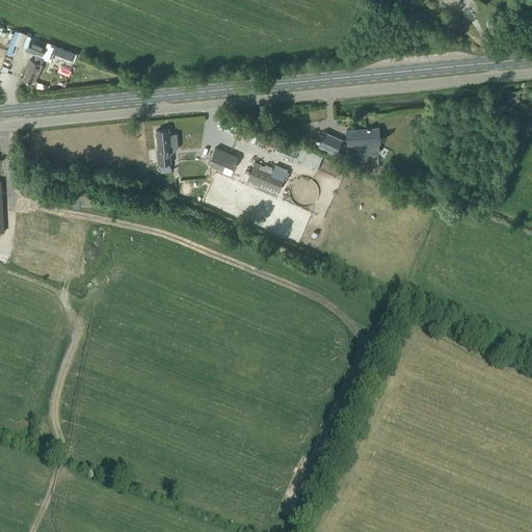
[(16,46),(23,48),(27,35),(21,33),(16,46)]
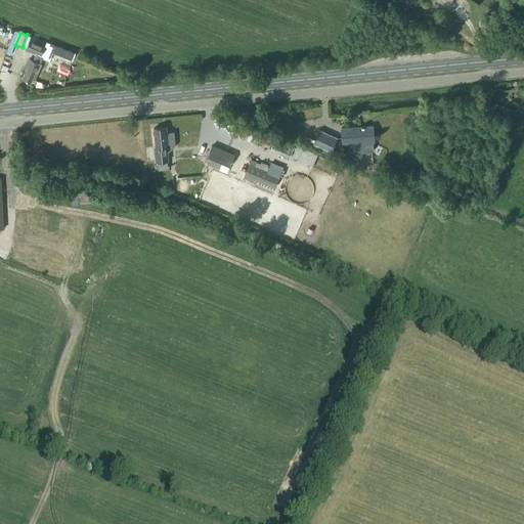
[(30,37),(29,40),(25,50),(40,56),(45,42),(30,37)]
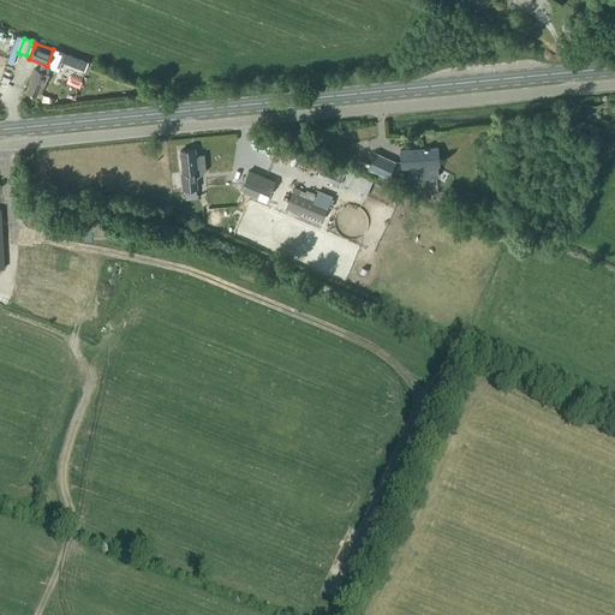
[(47,67),(58,71),(61,61),(84,71),(88,61),(54,48),(47,67)]
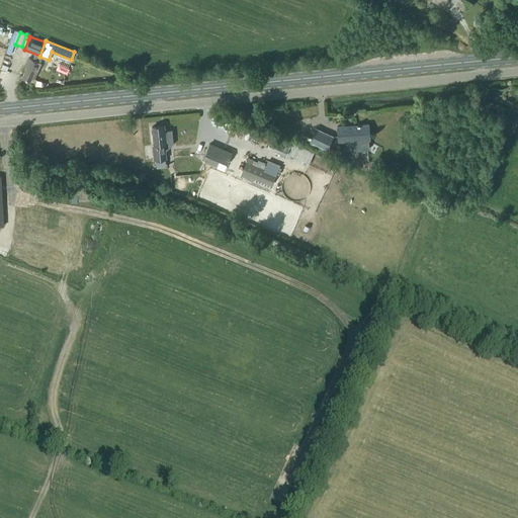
[(41,63),(39,62),(41,59),(34,56),(32,59),(28,58),(25,67),(26,67),(22,77),(30,81),(32,77),(34,78),(41,63)]
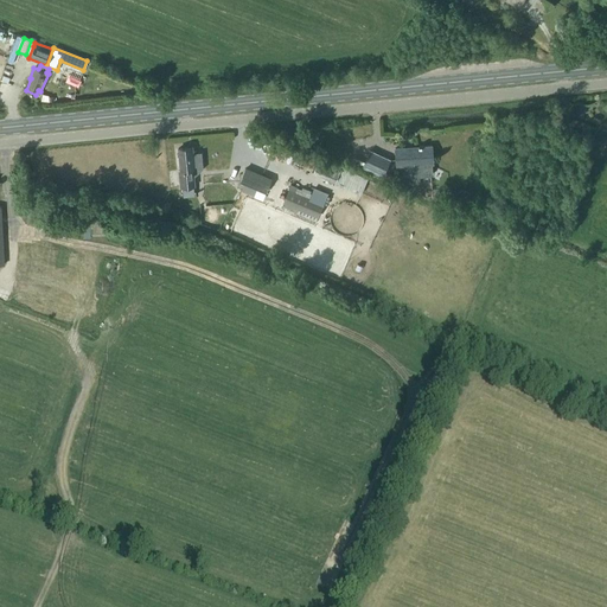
[(275,142),(272,154),(279,155),(280,151),(281,151),(280,154),(286,157),(289,148),(275,142)]
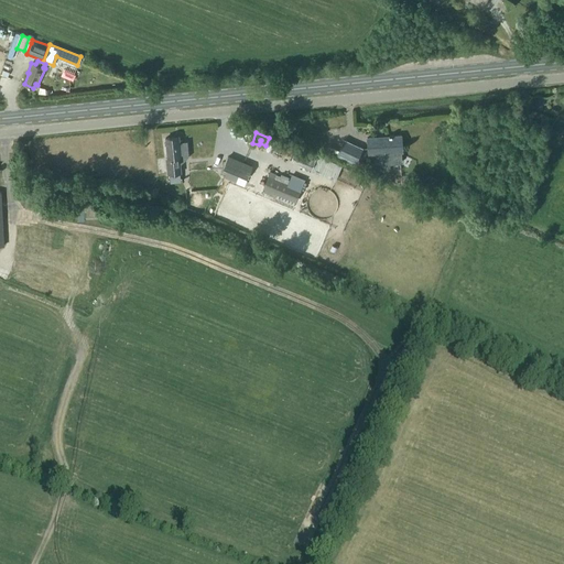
[(368,153),(390,152),(391,163),(400,163),(402,159),(401,151),(402,151),(401,134),(392,136),(391,134),(389,134),(389,137),(378,138),(377,137),(367,138),(368,153)]
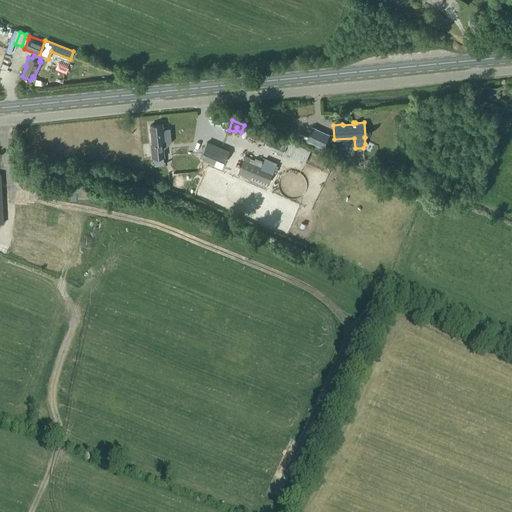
[(150,131),(151,131),(153,143),(151,143),(153,157),(165,156),(163,145),(162,145),(162,142),(171,141),(169,129),(163,129),(162,124),(150,125),(151,126),(150,126),(150,131)]
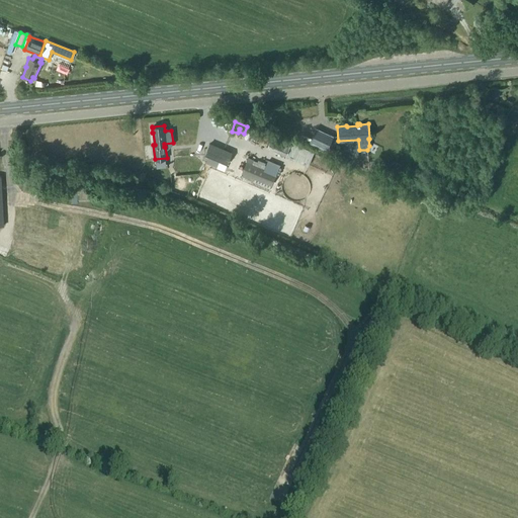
[(327,149),(333,137),(316,128),(310,142),(327,149)]
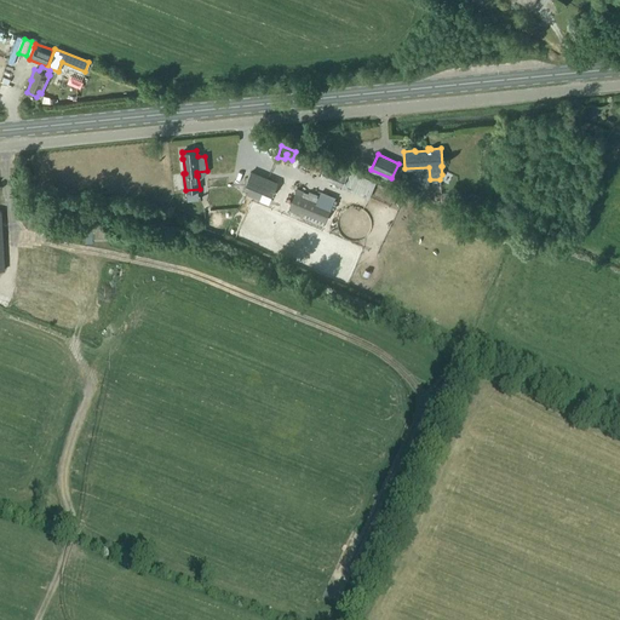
[(349,172),(326,162),(319,176),(343,187),(349,172)]
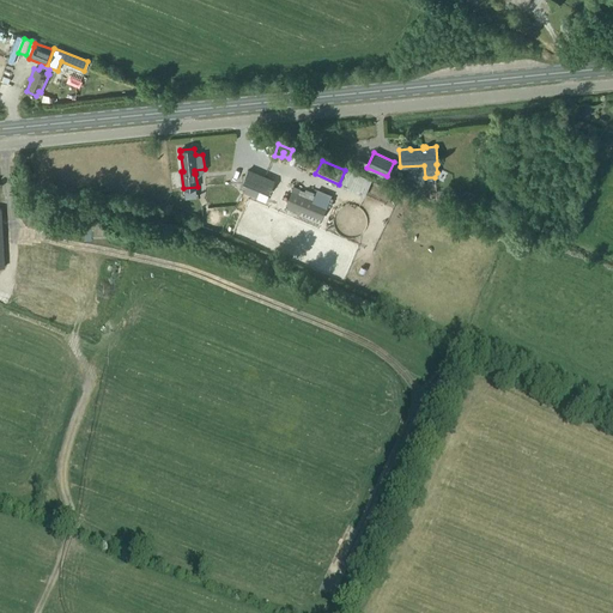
[(242,183),(265,194),(268,195),(274,180),(248,169),(242,183)]
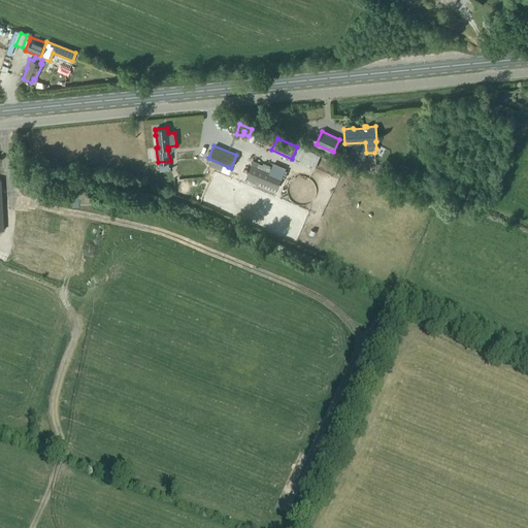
[(277,190),(285,173),(253,160),(245,176),(277,190)]
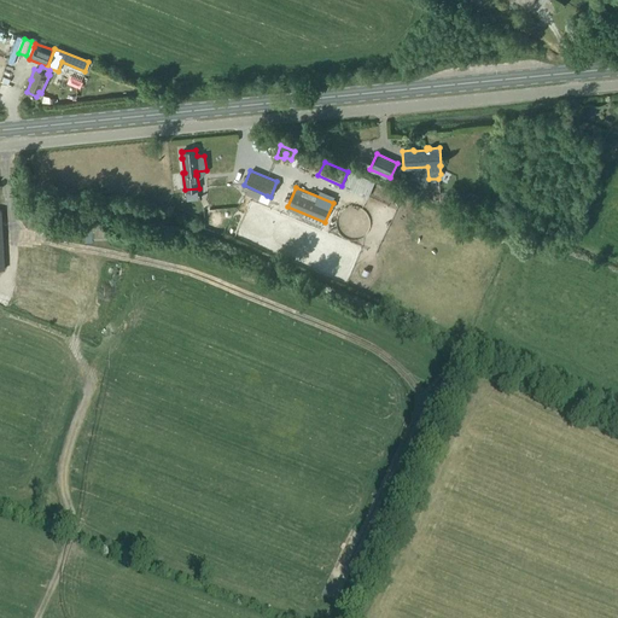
[(27,225),(47,229),(50,219),(41,216),(41,214),(30,211),(27,225)]
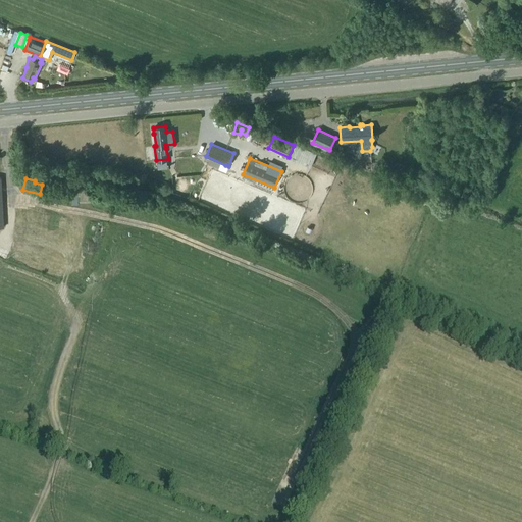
[(72,200),(90,201),(90,186),(79,186),(79,191),(72,191),(72,200)]
